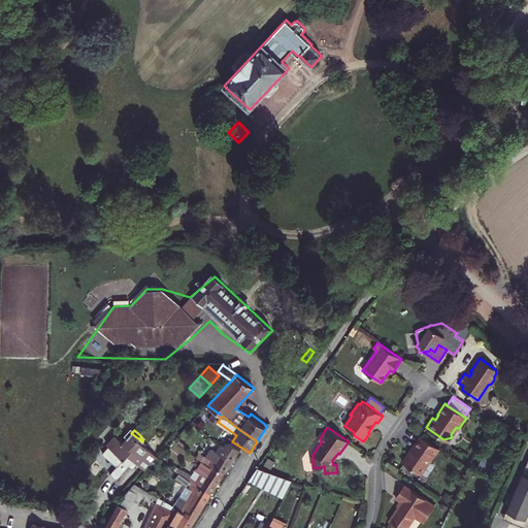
[(142,441),(131,433),(123,442),(114,435),(106,444),(109,446),(102,453),(117,466),(110,473),(117,480),(129,466),(132,463),(130,461),(132,459),(137,463),(145,470),(158,457),(141,442),(142,441)]
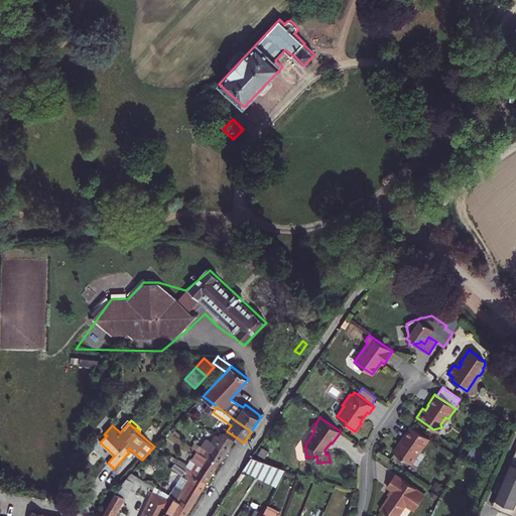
[(421,450),(429,438),(416,429),(410,425),(403,437),(394,452),(410,464),(420,449),(421,450)]
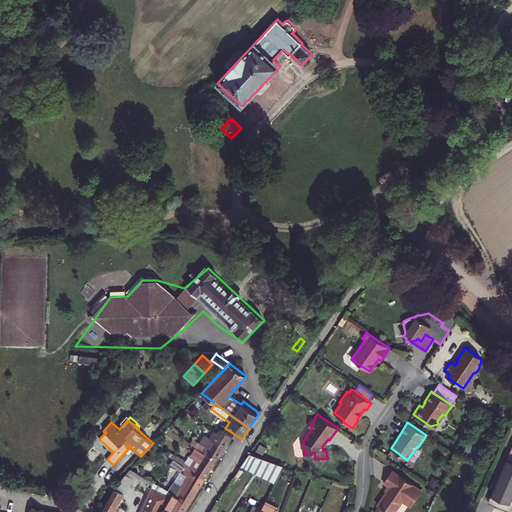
[(231,436),(222,429),(219,432),(215,431),(210,438),(205,435),(200,443),(204,446),(203,449),(216,458),(231,436)]
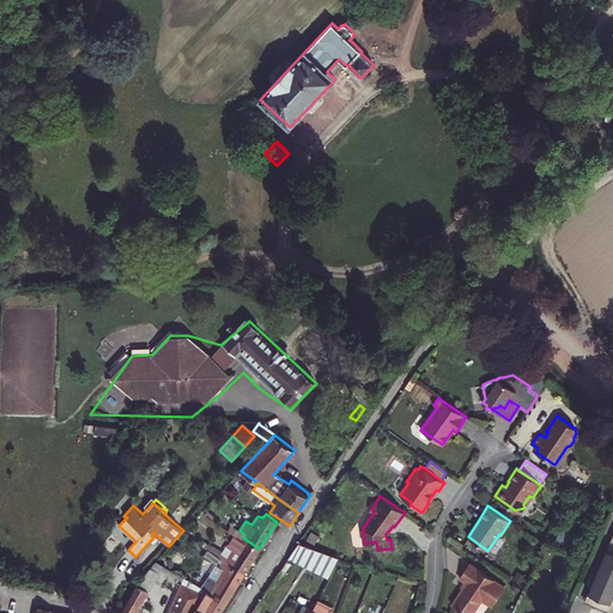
[(563,546),(570,532),(562,528),(554,542),(563,546)]
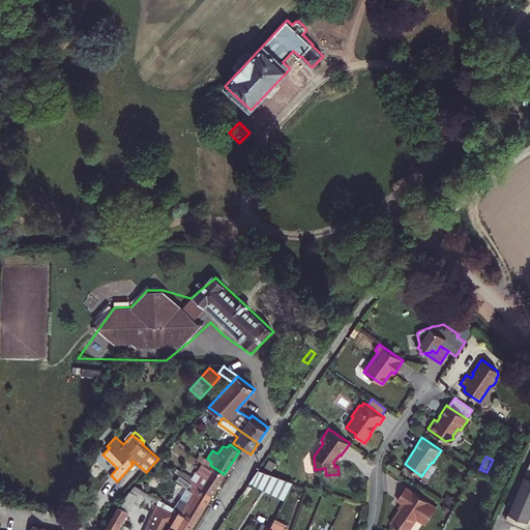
[(211,462),(207,459),(203,464),(208,467),(210,465),(211,462)]
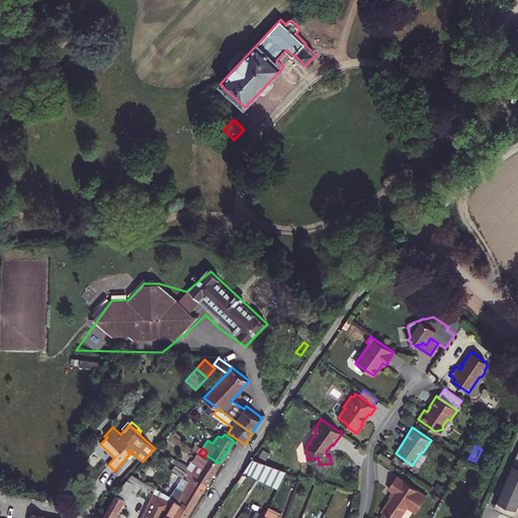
[(492,454),(482,449),(476,461),(480,463),(479,466),(484,469),(492,454)]
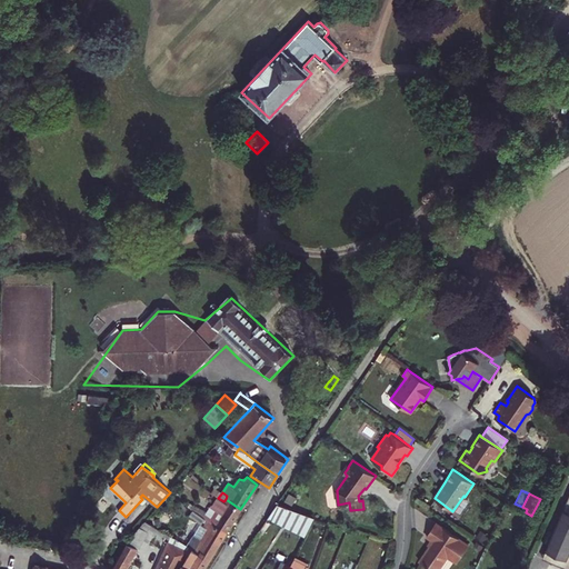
[(240,509),(226,499),(223,502),(215,498),(210,505),(217,509),(207,519),(226,532),(240,509)]
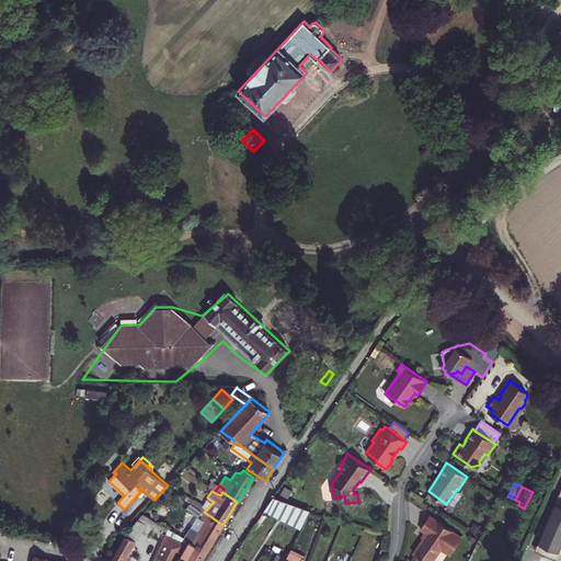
[(214,502),(208,499),(207,497),(203,505),(191,496),(187,501),(190,503),(199,510),(202,511),(204,512),(214,502)]
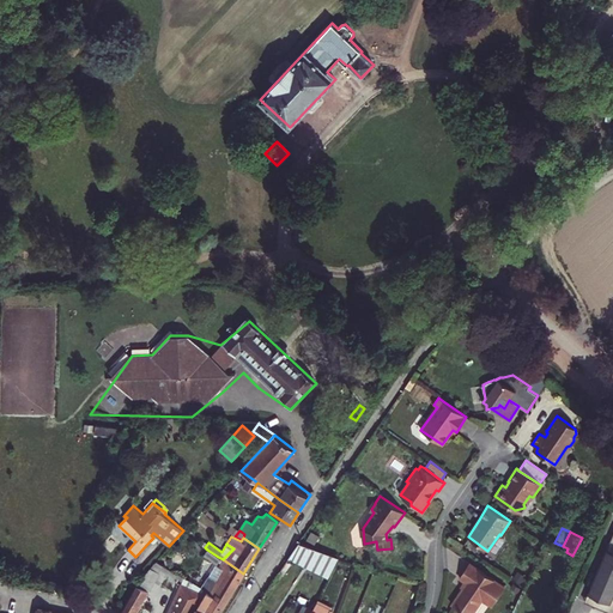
[(311,547),(301,544),(299,542),(287,558),(293,560),(305,568),(308,569),(328,578),(339,558),(311,547)]
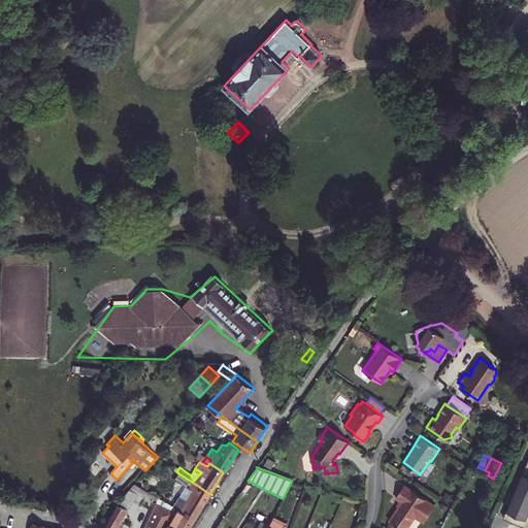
[(187,486),(190,481),(188,480),(178,473),(175,477),(187,486)]
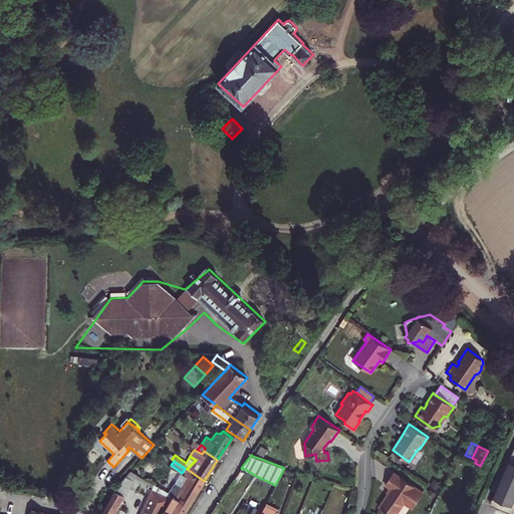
[(246,470),(241,468),(233,481),(237,483),(246,470)]
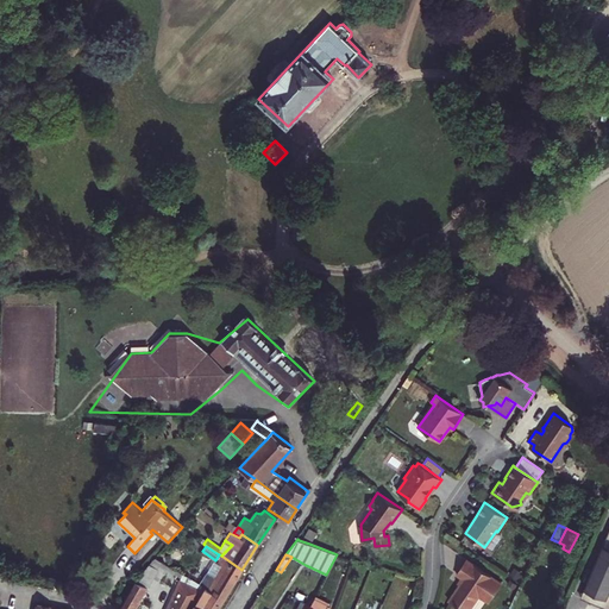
[(217,608),(242,570),(221,556),(218,563),(223,565),(214,579),(209,576),(207,575),(201,584),(203,586),(206,588),(203,591),(196,602),(207,608),(217,608)]
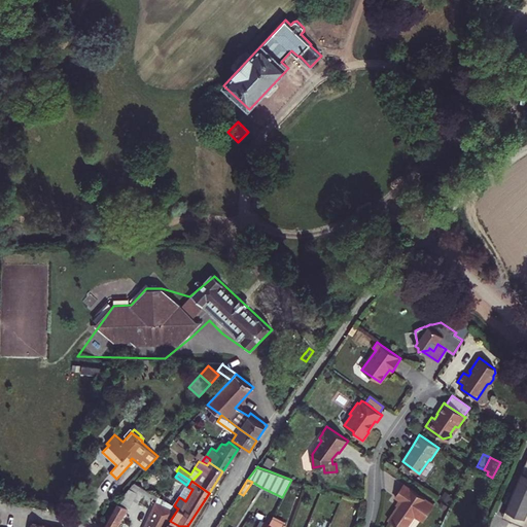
[(159,496),(134,482),(129,489),(117,503),(104,526),(105,526),(116,526),(137,492),(150,500),(153,496),(156,498),(159,496)]
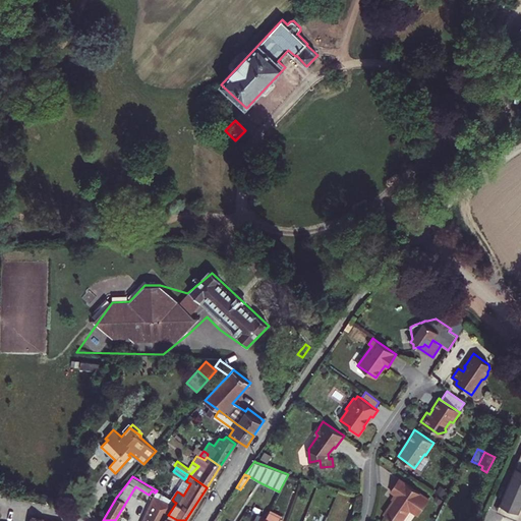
[(429,499),(399,478),(391,490),(394,494),(397,496),(393,501),(384,514),(394,520),(401,520),(409,509),(418,515),(429,499)]
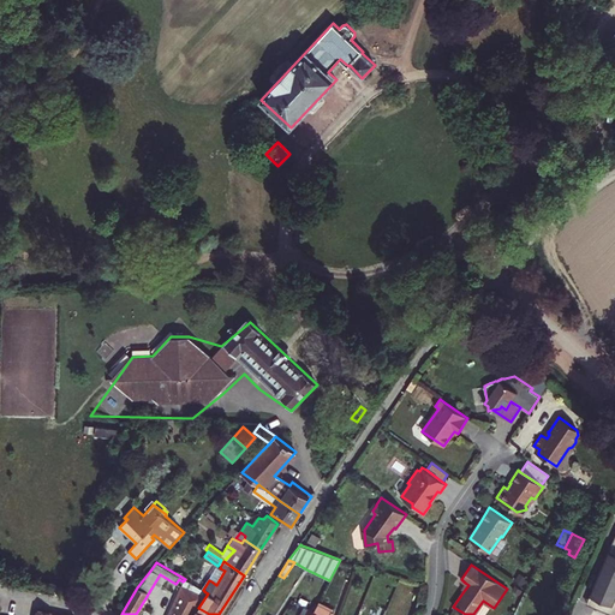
[(225,571),(220,568),(212,581),(216,585),(225,571)]
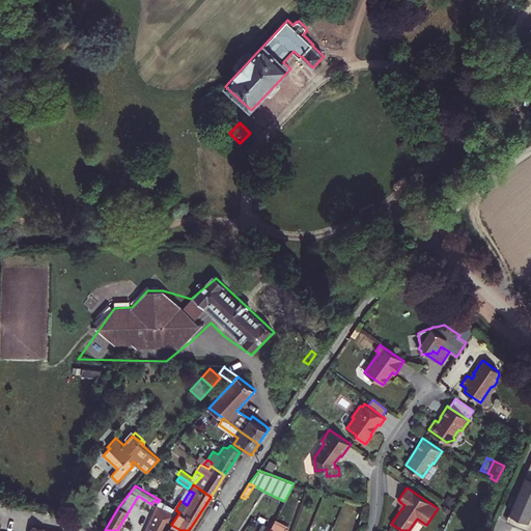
[(171,525),(177,515),(158,506),(145,530),(167,530),(170,527),(171,525)]
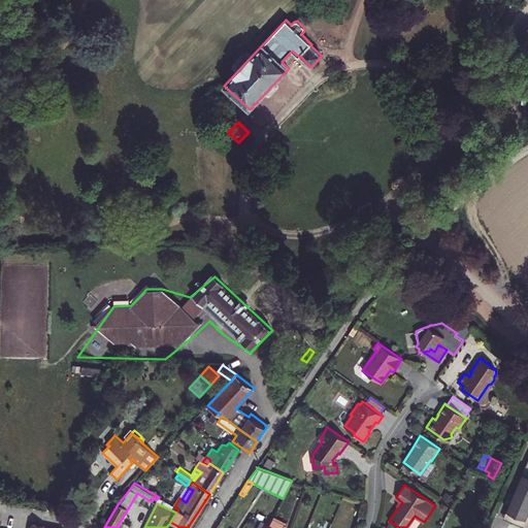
[(491,527),(504,527),(508,520),(496,516),(491,527)]
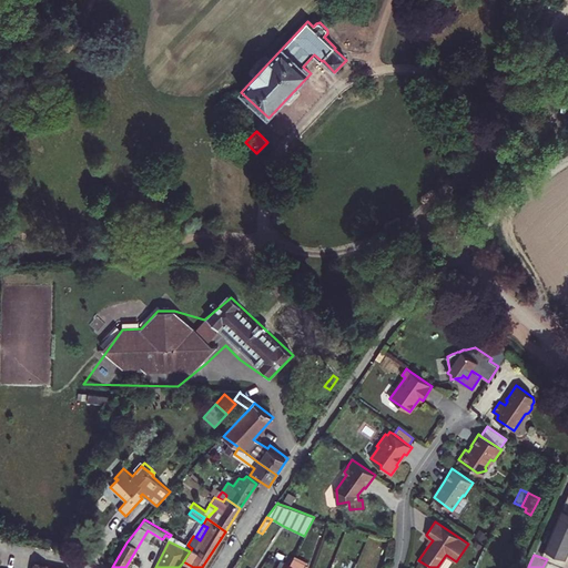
[(307,567),(310,563),(293,556),(292,558),(305,565),(303,567),(307,567)]
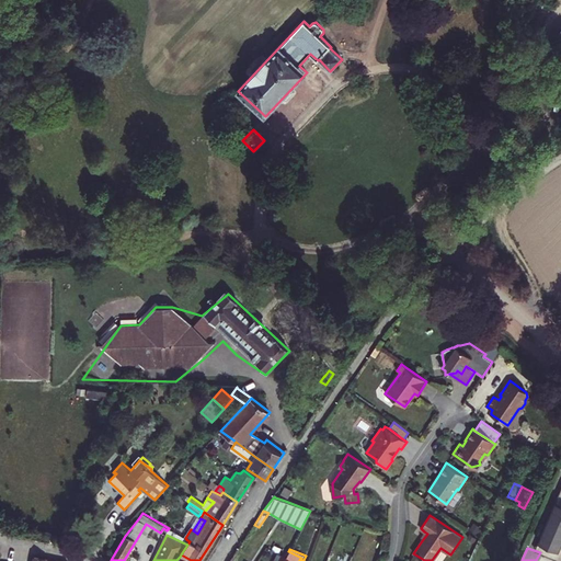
[(299,560),(301,558),(288,551),(286,557),(283,560),(299,560)]
